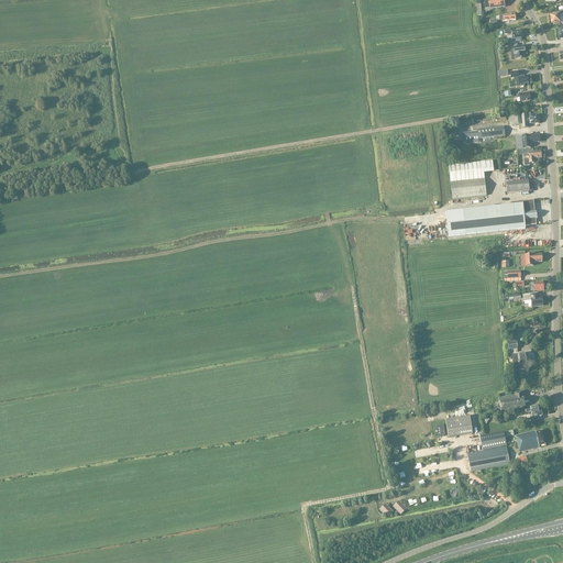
[(489,9),(505,8),(503,0),(487,0),(488,0),(486,1),(486,2),(484,2),(485,8),(486,8),(487,9),(489,9)]
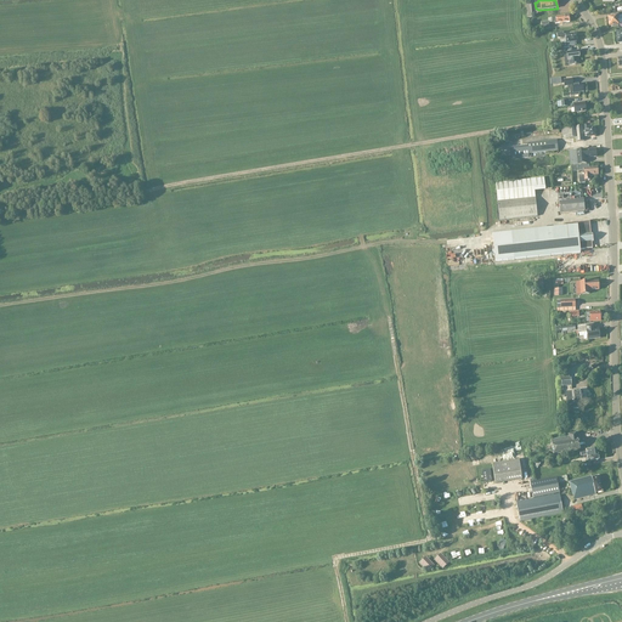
[(608,18),(609,22),(608,23),(609,24),(609,26),(621,23),(621,15),(616,17),(616,16),(608,18)]
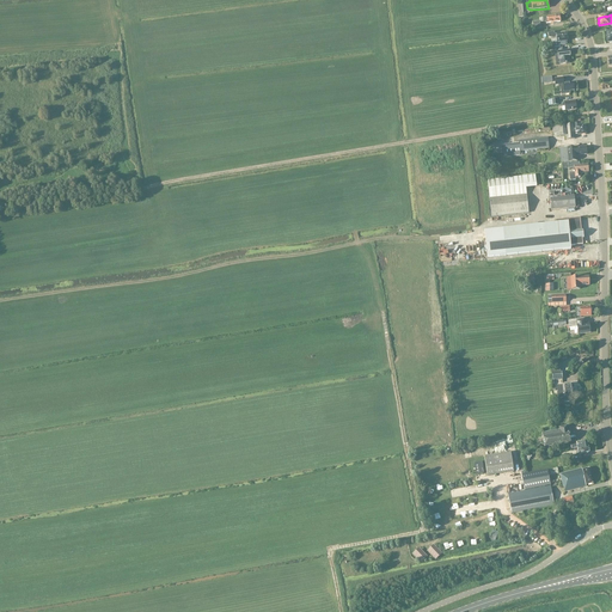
[(543,23),(542,18),(539,18),(540,22),(533,22),(533,29),(540,29),(540,23),(543,23)]
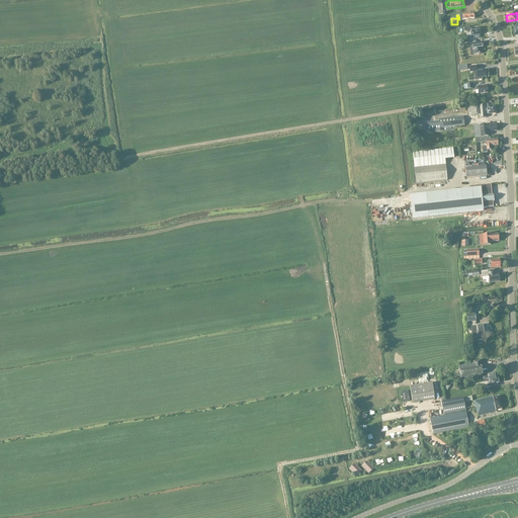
[(473,55),(482,54),(481,48),(483,48),(482,44),(476,45),(476,40),(469,41),(470,46),(469,46),(470,55),(473,55)]
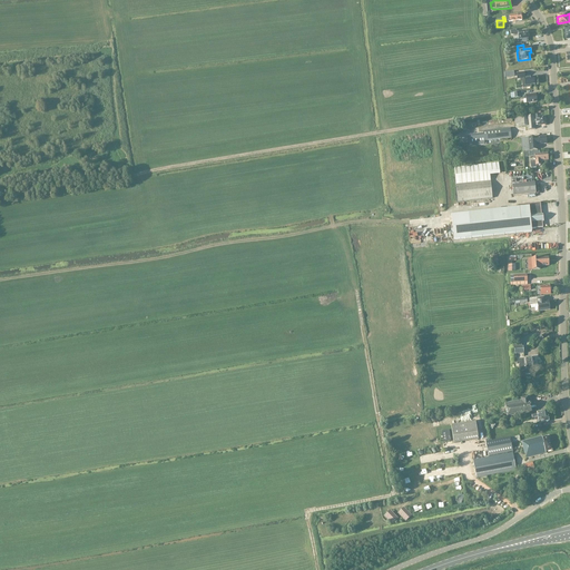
[(520,82),(522,82),(522,89),(531,88),(531,85),(534,85),(533,77),(526,78),(524,72),(516,74),(517,79),(520,79),(520,82)]
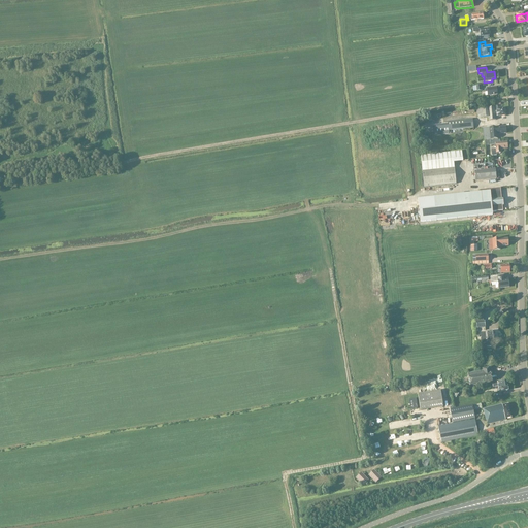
[(485,96),(487,96),(497,95),(496,88),(487,89),(485,89),(485,96)]
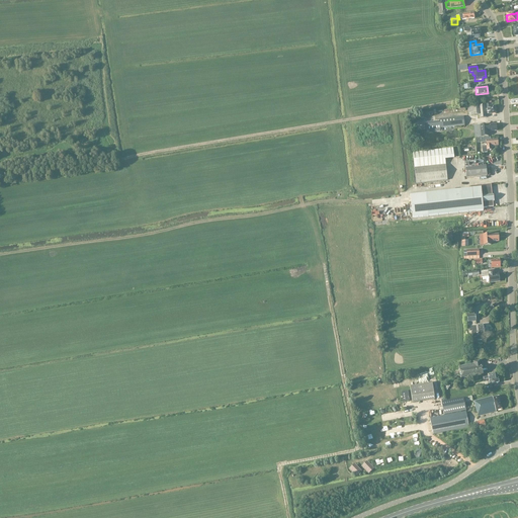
[(489,114),(496,113),(495,106),(488,107),(488,105),(479,105),(478,105),(467,106),(467,113),(471,113),(471,115),(479,115),(479,118),(487,117),(486,114),(489,114)]
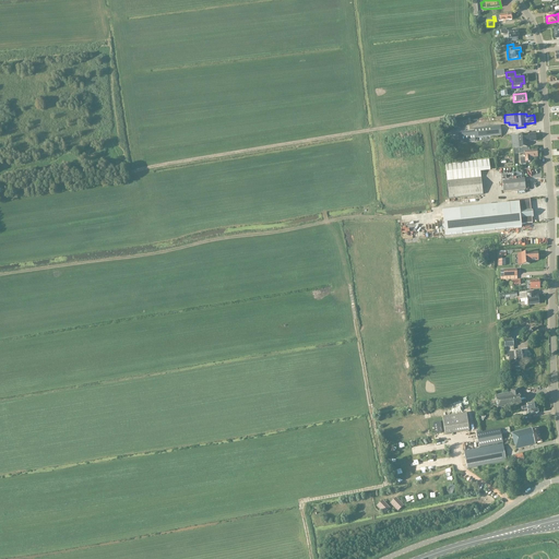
[(494,137),(501,135),(500,126),(474,129),(474,131),(459,133),(460,142),(462,142),(462,143),(475,142),(475,139),(494,137)]
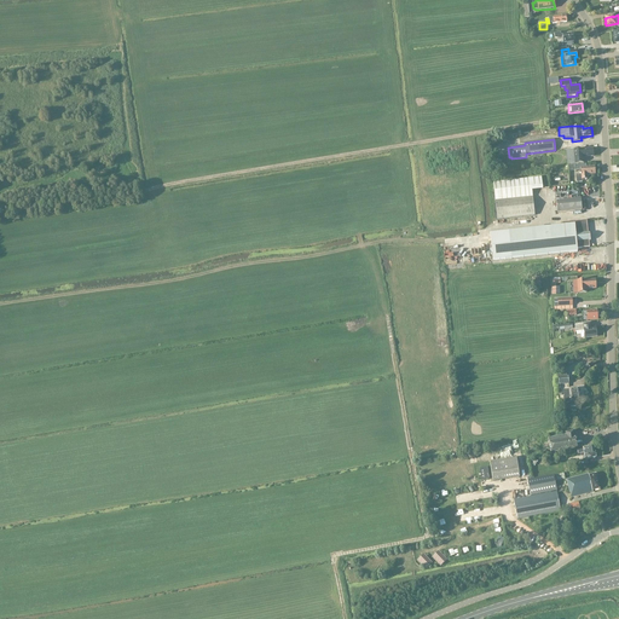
[(583,149),(573,150),(568,150),(568,157),(574,156),(574,163),(584,163),(583,157),(593,156),(593,149),(583,150),(583,149)]
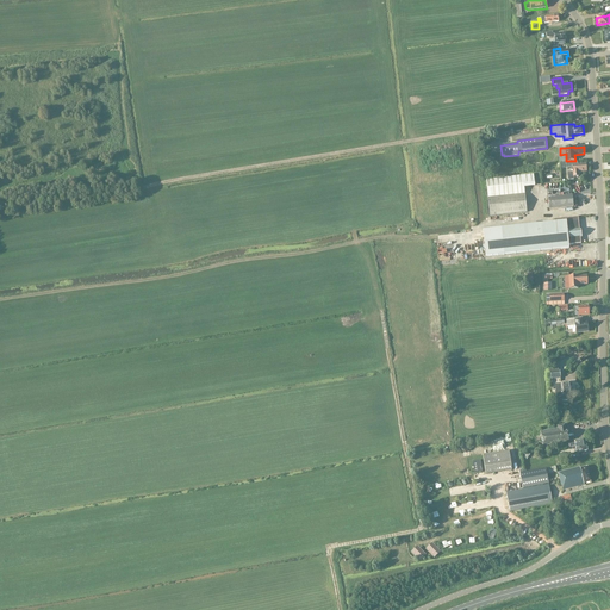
[(572,168),(572,173),(567,173),(567,180),(573,180),(573,178),(578,176),(578,173),(586,172),(586,165),(578,166),(577,162),(566,163),(560,163),(560,168),(572,168)]
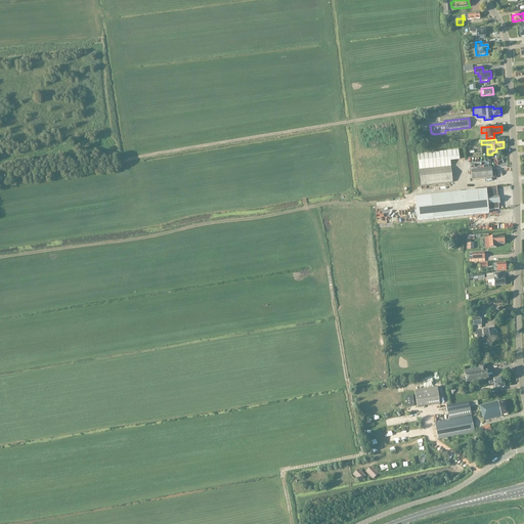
[(450,161),(459,160),(457,150),(418,155),(421,185),(452,182),(450,161)]
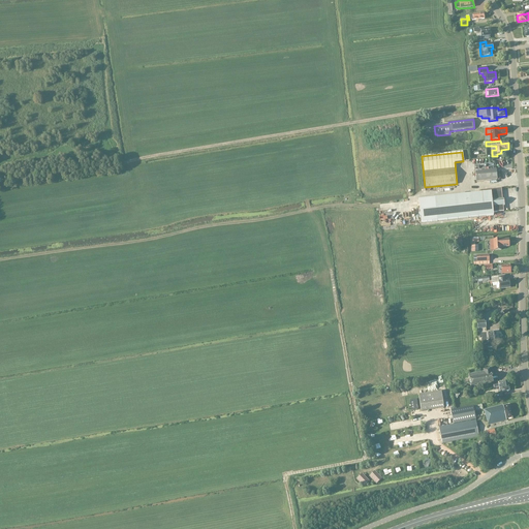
[(496,169),(488,170),(475,172),(476,182),(497,180),(496,169)]
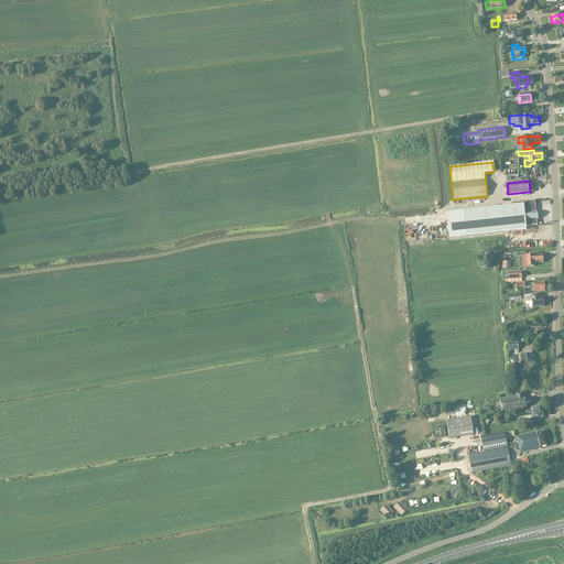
[(449,238),(499,232),(498,221),(525,221),(537,220),(537,219),(538,219),(537,213),(535,213),(534,201),(511,204),(512,206),(496,208),(446,214),(449,238)]
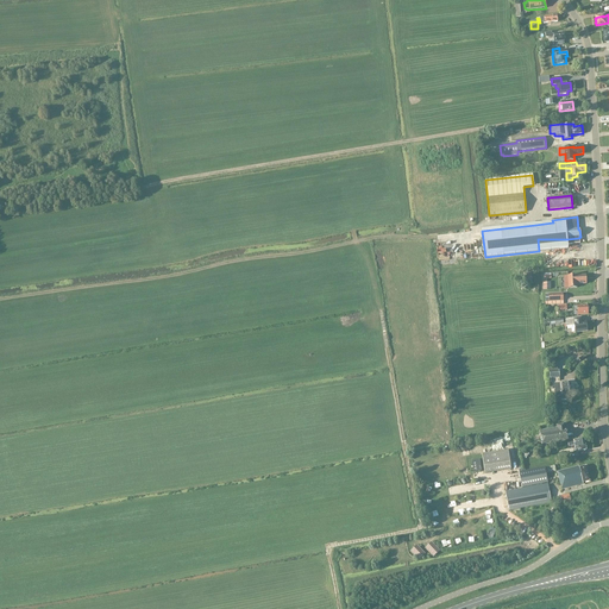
[(579,238),(567,239),(538,239),(539,251),(567,248),(567,245),(579,244),(579,238)]
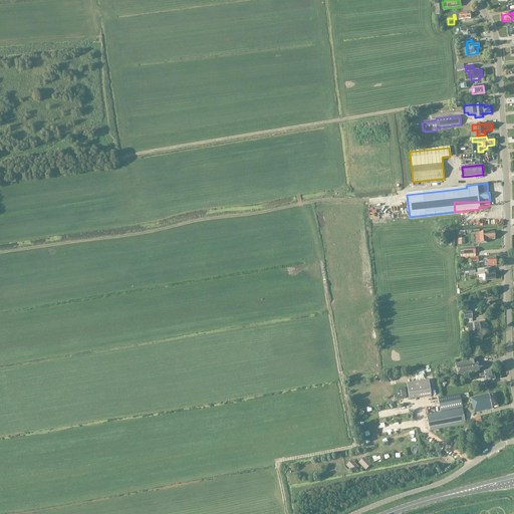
[(495,240),(495,239),(495,237),(495,236),(494,233),(486,233),(476,234),(477,244),(487,243),(487,240),(495,240)]
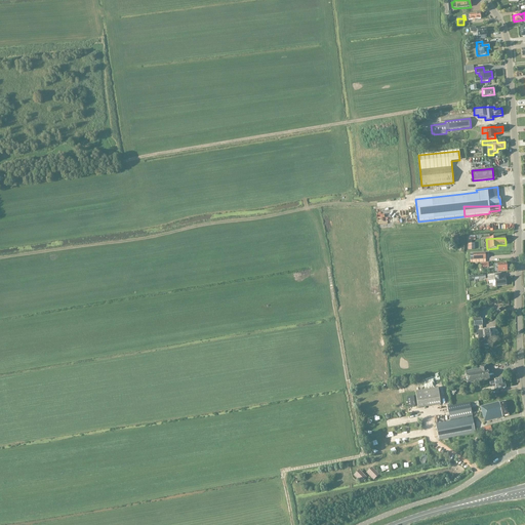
[(486,263),(486,259),(485,253),(470,254),(471,264),(486,263)]
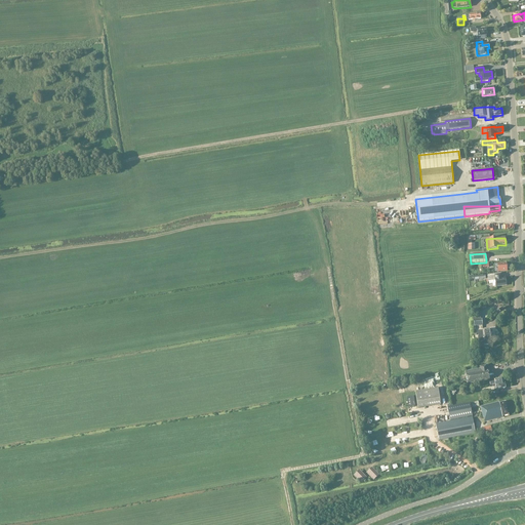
[(495,287),(507,286),(505,277),(501,277),(501,274),(487,276),(488,282),(494,281),(495,287)]
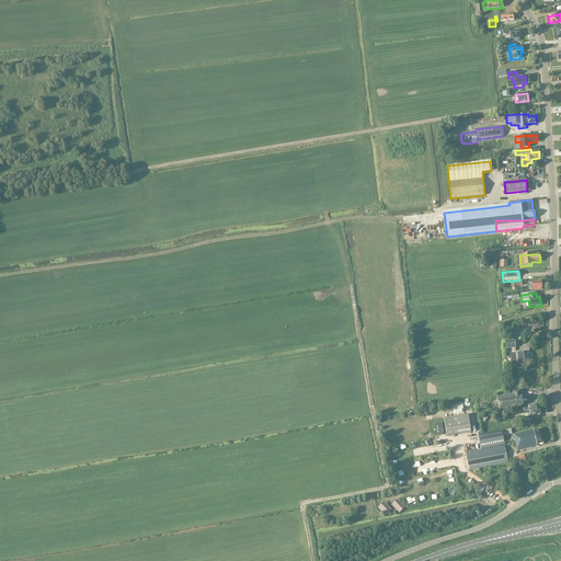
[(522,365),(525,365),(524,353),(515,353),(515,354),(511,354),(512,364),(516,364),(516,365),(517,365),(517,369),(523,368),(522,365)]
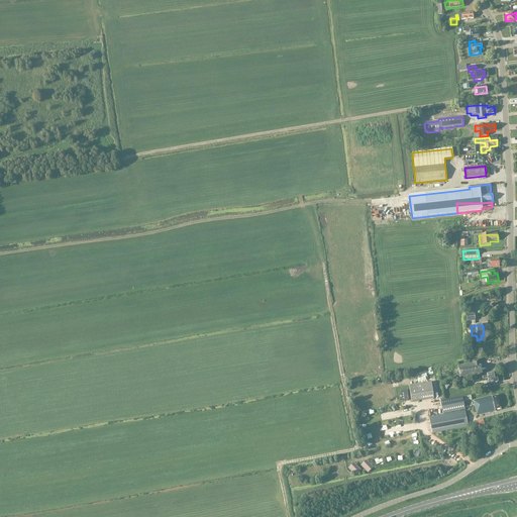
[(480,364),(479,360),(473,362),(473,364),(463,365),(463,367),(461,367),(461,366),(457,366),(458,370),(459,377),(482,374),(480,366),(480,364)]
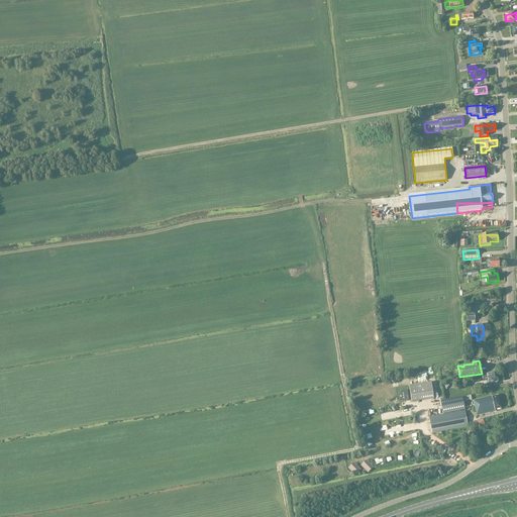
[(497,383),(496,378),(495,373),(482,376),(483,379),(488,378),(489,384),(497,383)]
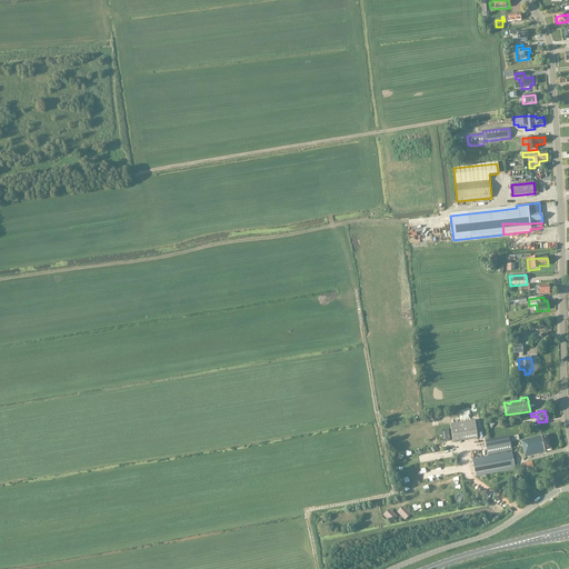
[(477,439),(475,421),(450,425),(452,442),(477,439)]
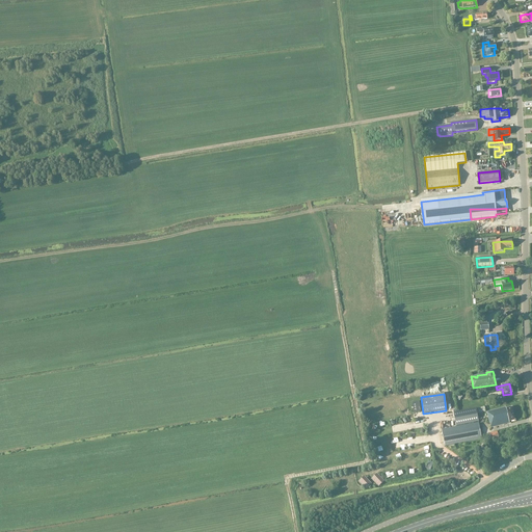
[(484,406),(483,406),(453,413),(455,426),(487,420),(484,406)]
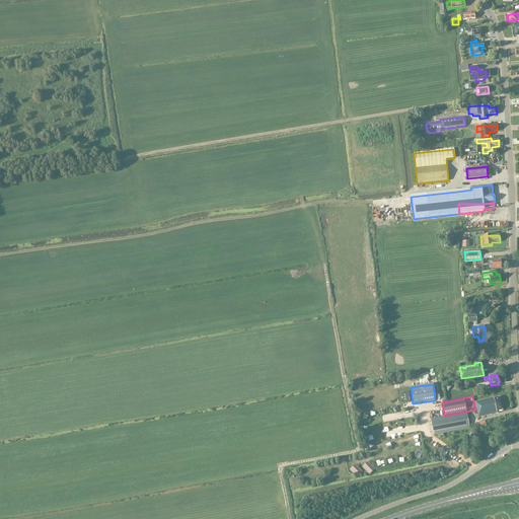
[(477,413),(478,417),(497,413),(496,412),(502,410),(499,397),(494,398),(493,397),(474,401),(477,413)]
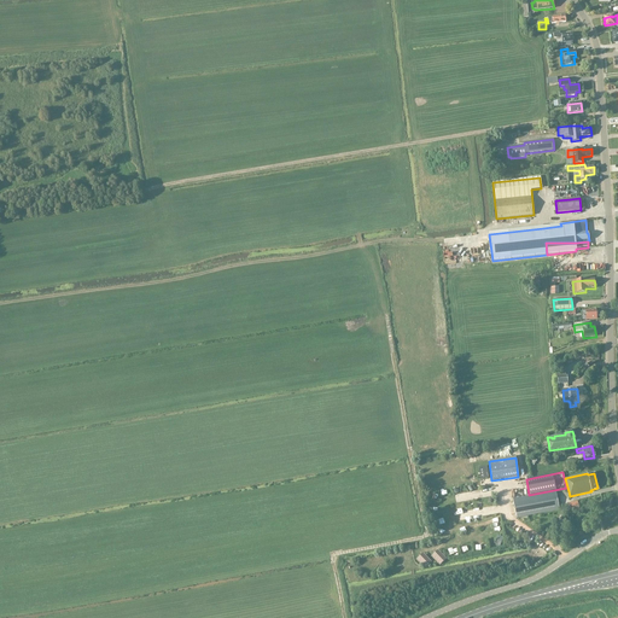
[(559,511),(555,491),(512,499),(516,518),(559,511)]
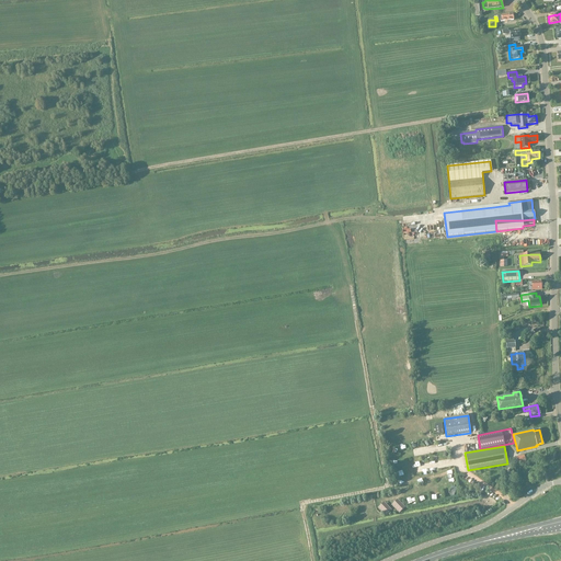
[(526,462),(524,455),(516,457),(517,465),(526,462)]
